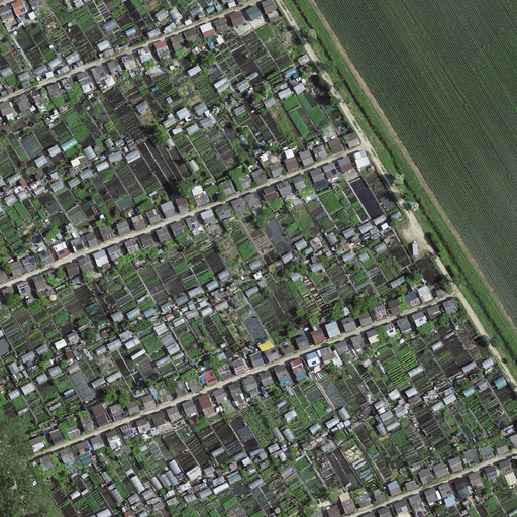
[(40,0),(28,0),(33,10),(43,6),(40,0)]
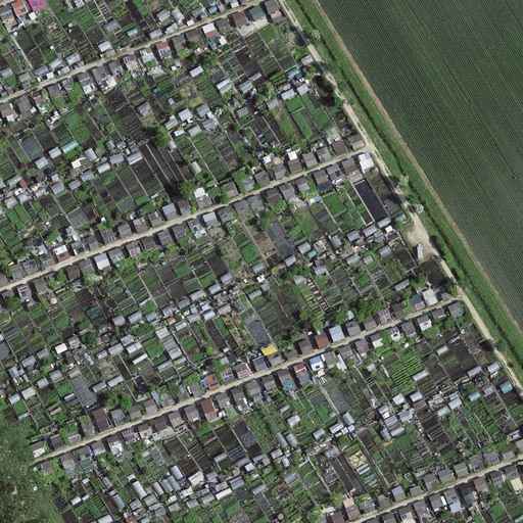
[(274,0),(264,4),(269,15),(279,11),(274,0)]
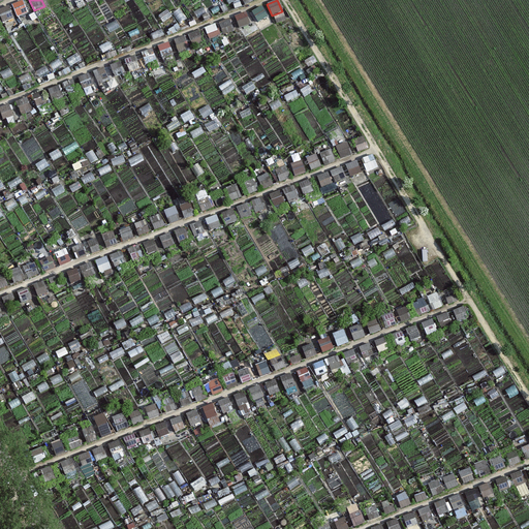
[(24,2),(12,6),(18,18),(28,13),(24,2)]
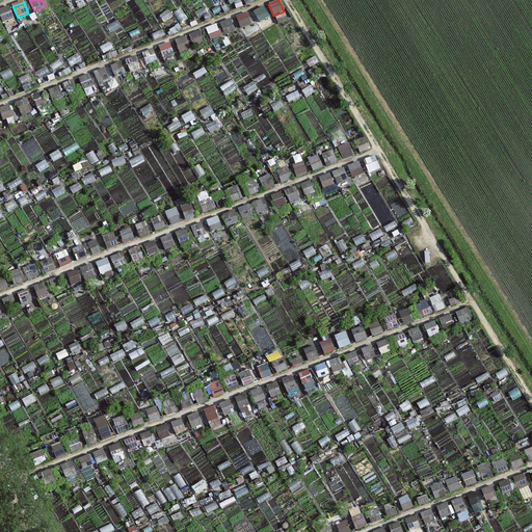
[(219,5),(210,10),(214,18),(223,12),(219,5)]
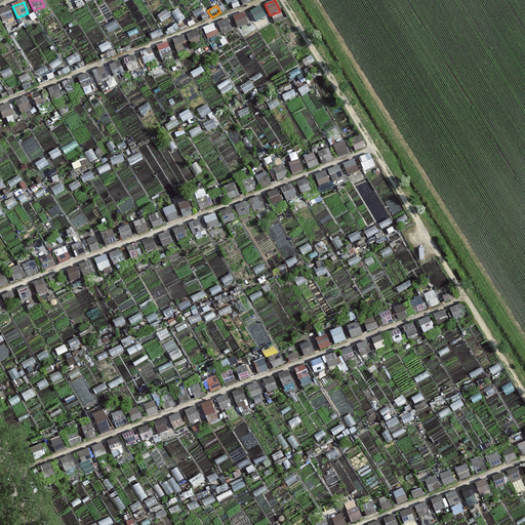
[(9,7),(0,10),(0,14),(3,23),(14,18),(9,7)]
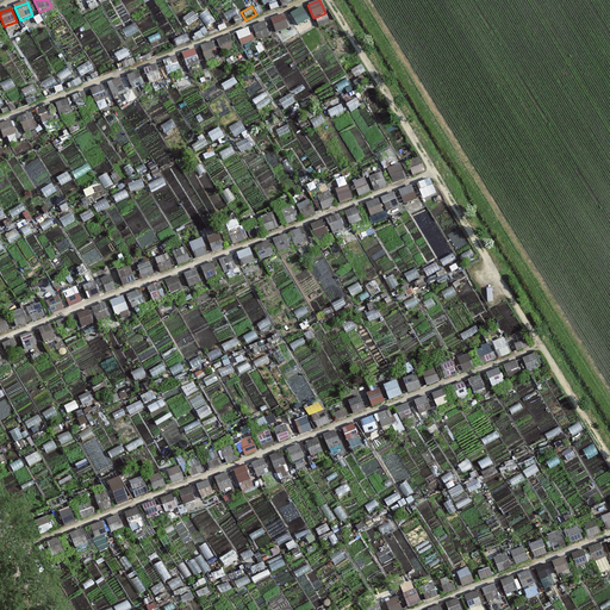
[(234,8),(224,13),(228,22),(238,16),(234,8)]
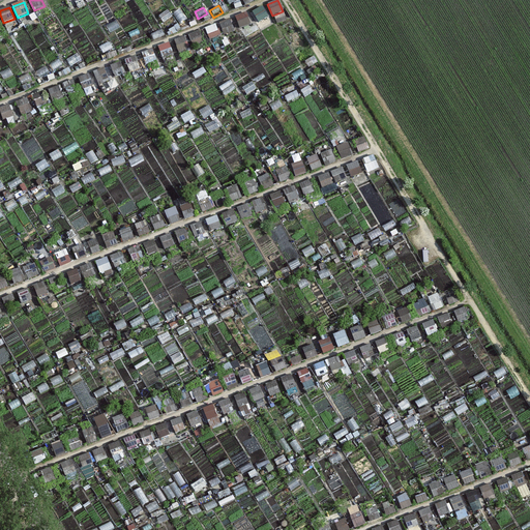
[(259,8),(253,10),(256,18),(262,16),(259,8)]
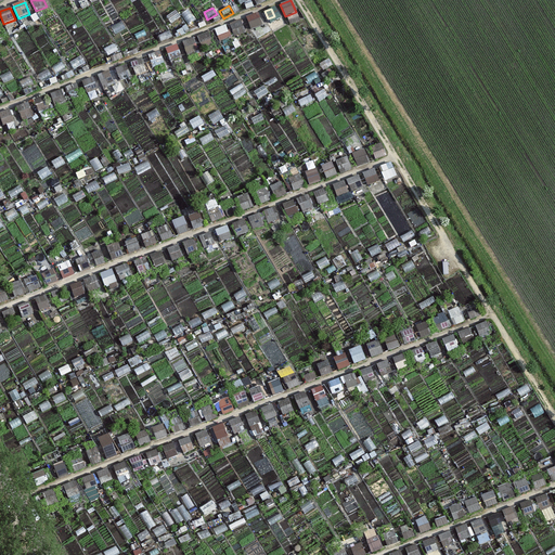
[(193,11),(183,18),(188,25),(197,17),(193,11)]
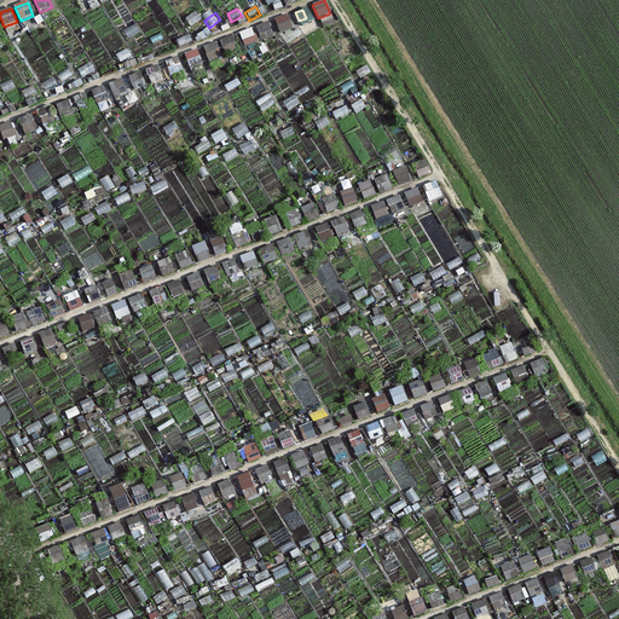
[(288,15),(275,21),(281,34),(293,28),(288,15)]
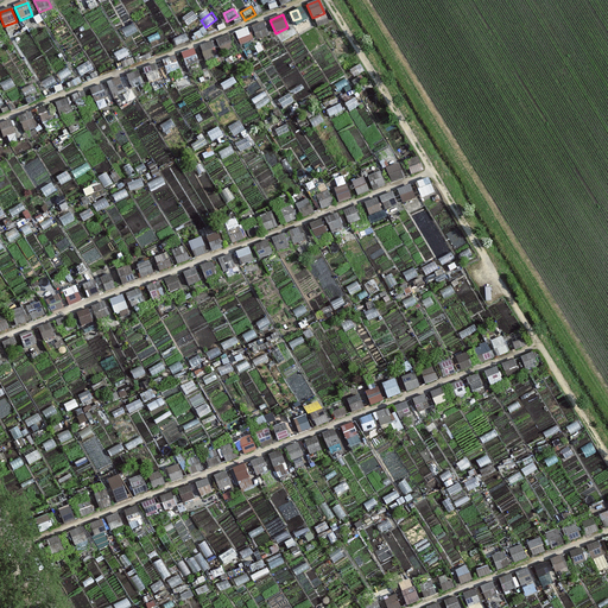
[(198,19),(188,27),(192,35),(203,26),(198,19)]
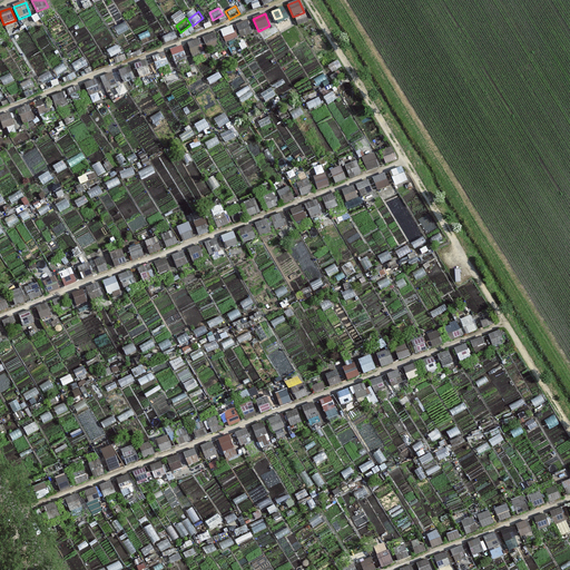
[(247,21),(236,26),(241,38),(253,33),(247,21)]
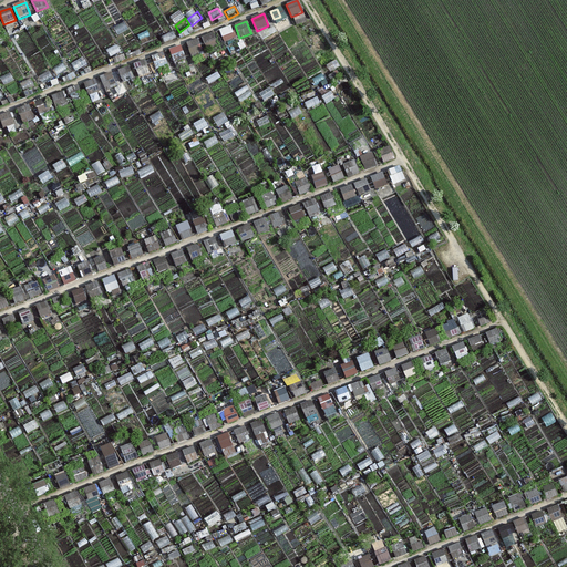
[(124,22),(114,29),(117,35),(129,29),(124,22)]
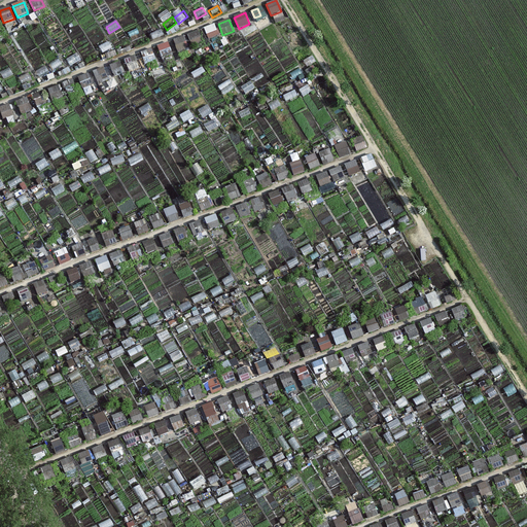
[(215,25),(204,29),(209,40),(219,36),(215,25)]
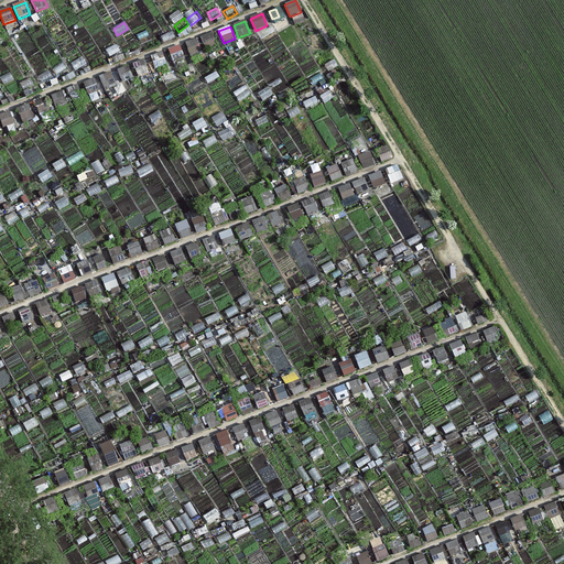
[(147,31),(137,35),(140,41),(149,36),(147,31)]
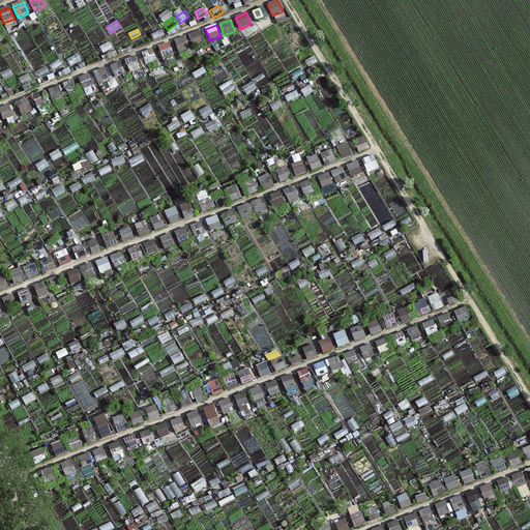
[(162,29),(151,33),(153,40),(164,36),(162,29)]
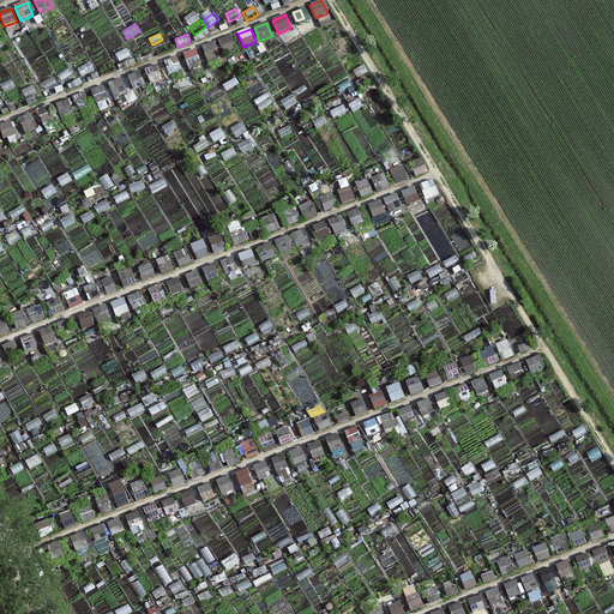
[(230,36),(217,41),(223,54),(235,49),(230,36)]
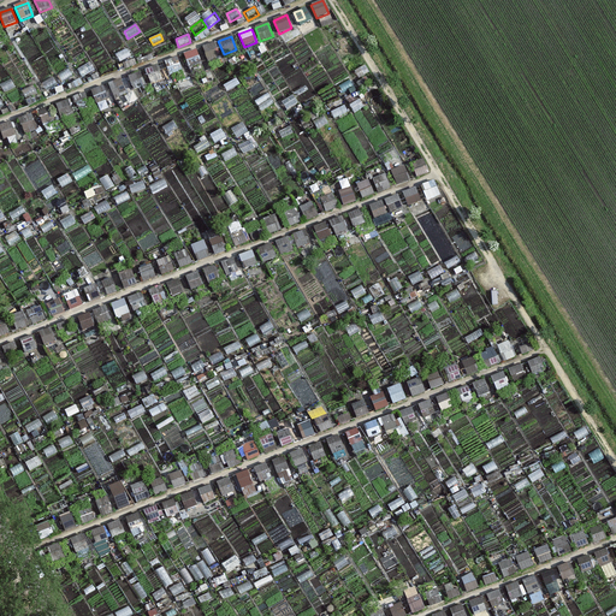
[(214,42),(201,48),(207,61),(219,55),(214,42)]
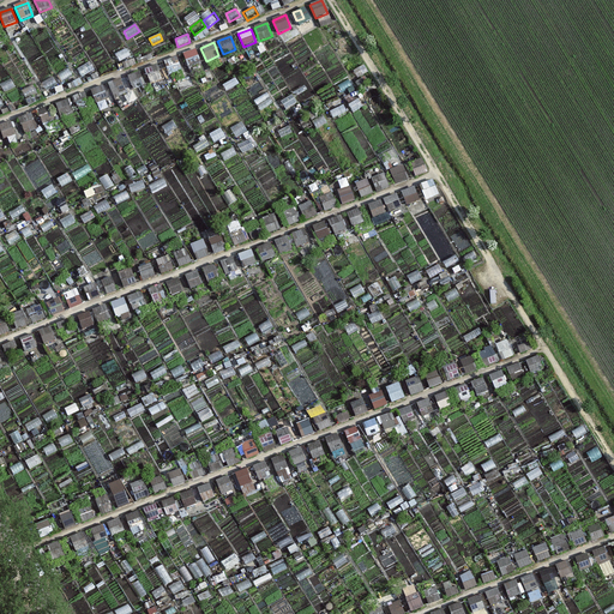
[(126,48),(115,55),(119,62),(131,55),(126,48)]
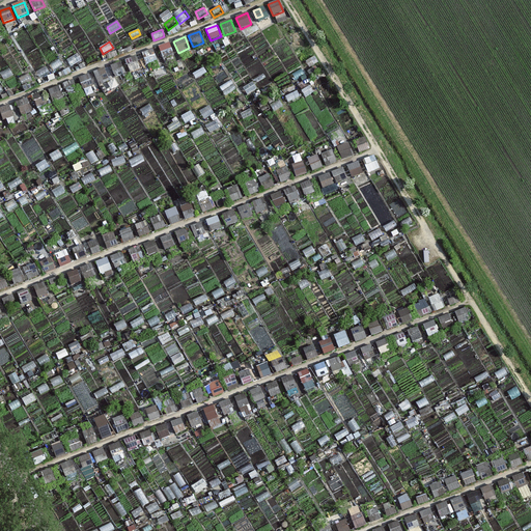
[(169,43),(159,48),(163,59),(174,54),(169,43)]
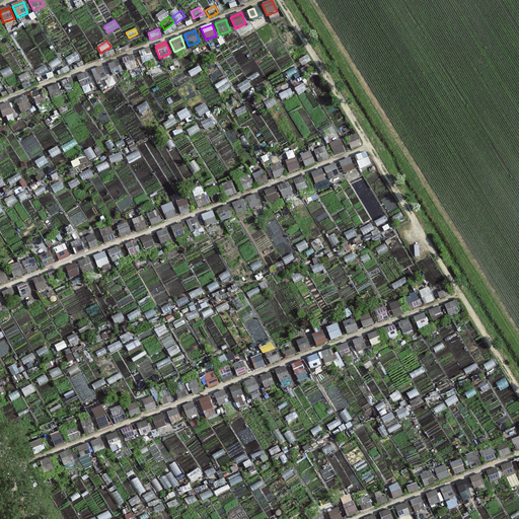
[(149,48),(138,53),(143,64),(153,59),(149,48)]
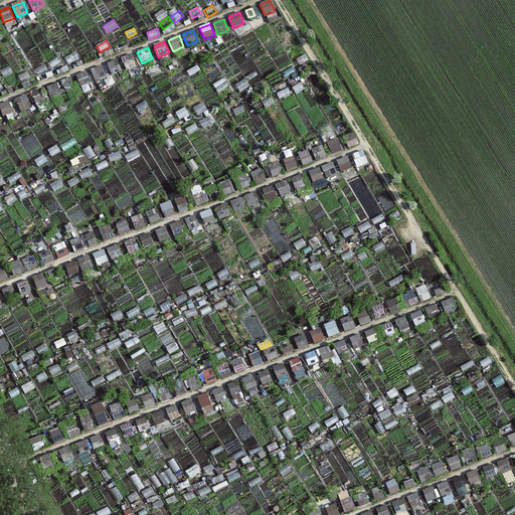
[(52,48),(43,53),(46,59),(56,54),(52,48)]
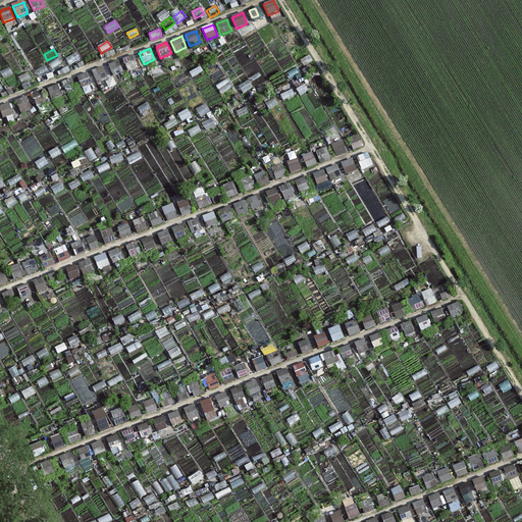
[(75,54),(66,59),(70,65),(80,60),(75,54)]
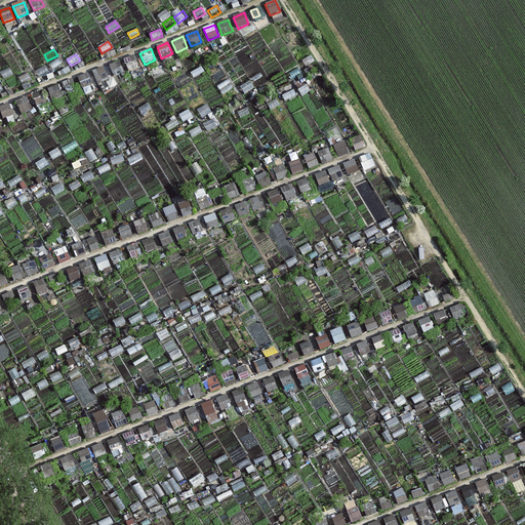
[(134,55),(123,59),(128,72),(138,67),(134,55)]
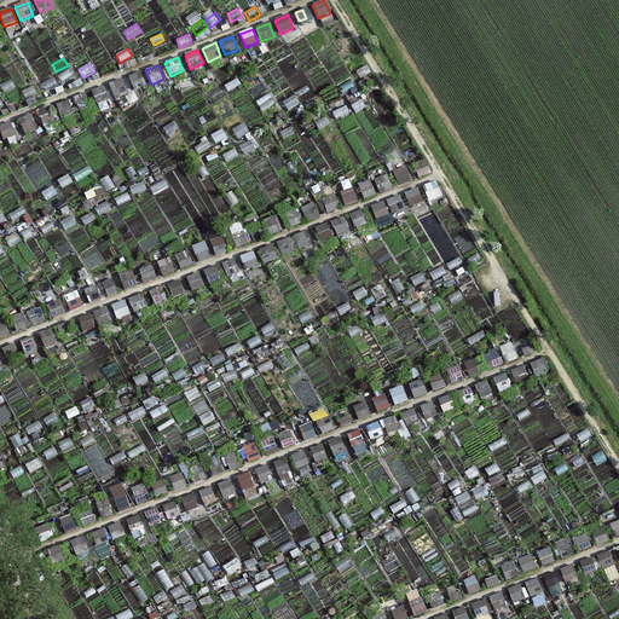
[(140,73),(127,77),(133,91),(145,86),(140,73)]
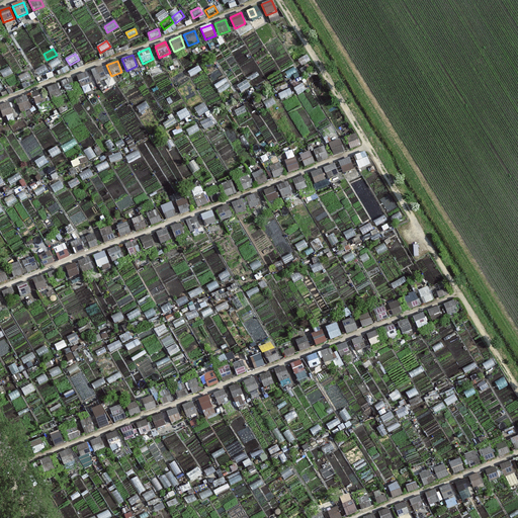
[(45,65),(34,70),(38,77),(48,72),(45,65)]
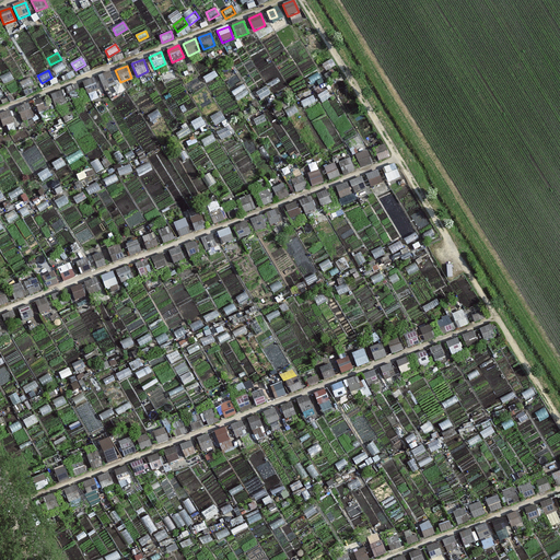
[(10,72),(0,77),(0,78),(3,84),(13,79),(10,72)]
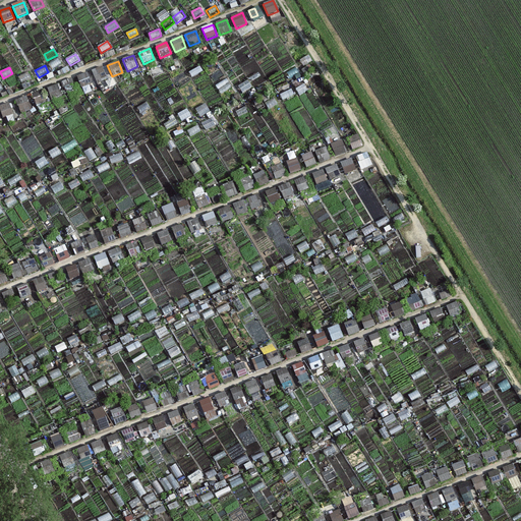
[(102,67),(91,71),(96,82),(106,78),(102,67)]
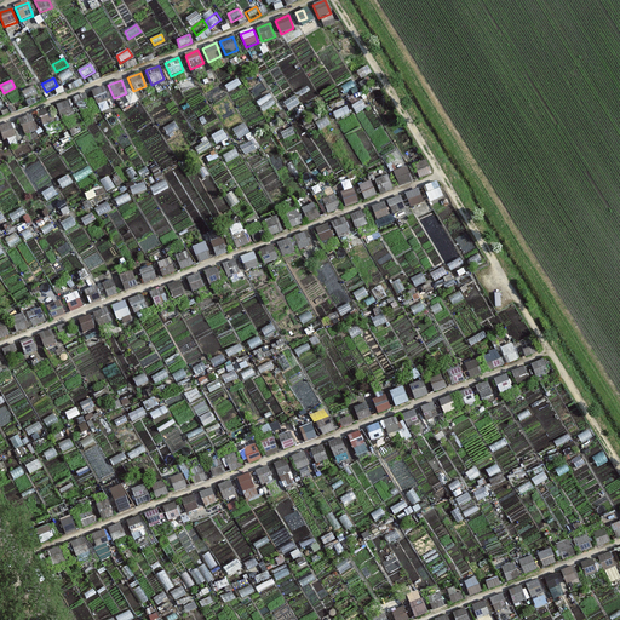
[(236,80),(225,86),(229,92),(240,87),(236,80)]
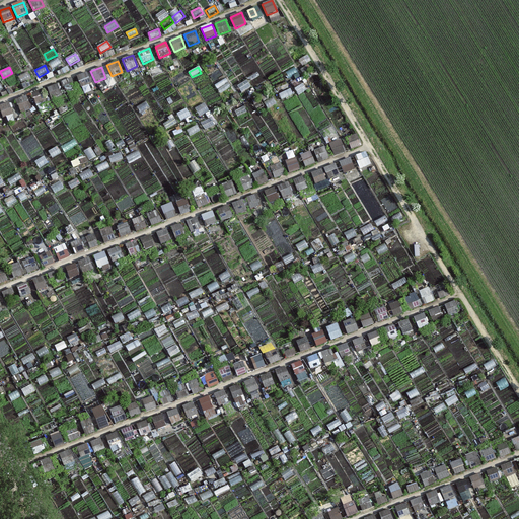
[(27,72),(18,77),(21,83),(31,78),(27,72)]
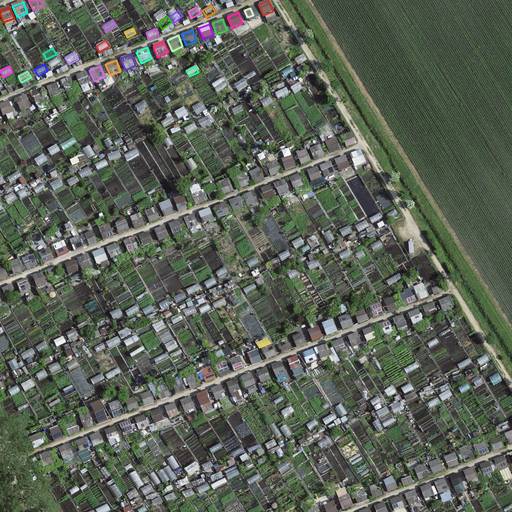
[(86,72),(75,76),(80,87),(90,83),(86,72)]
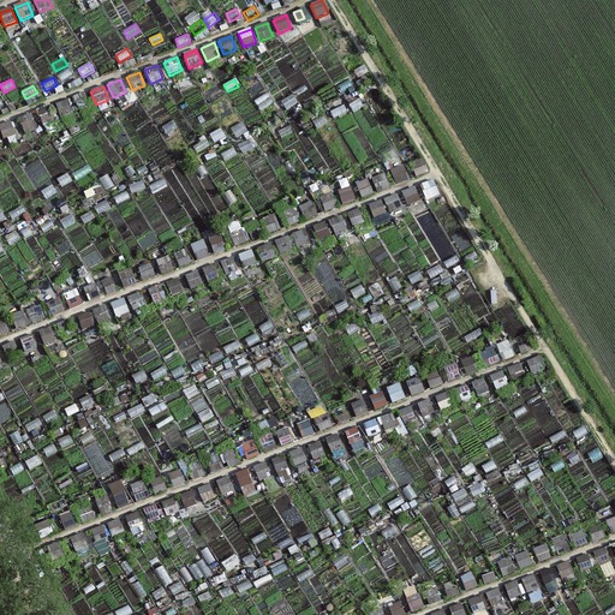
[(84,94),(72,99),(77,112),(90,107),(84,94)]
